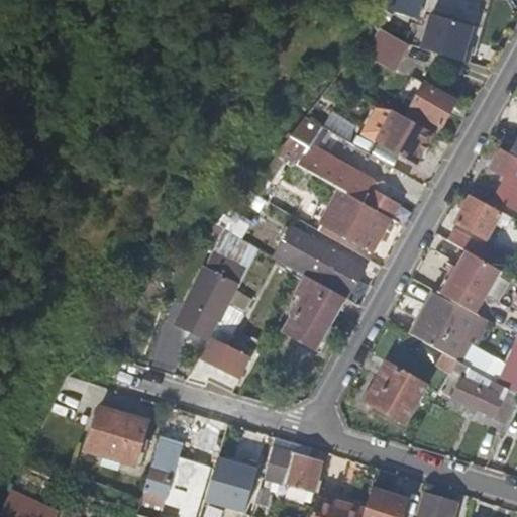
[(427,20),(386,1),(369,25),(379,30),(382,28),(411,47),(416,48),(427,20)]
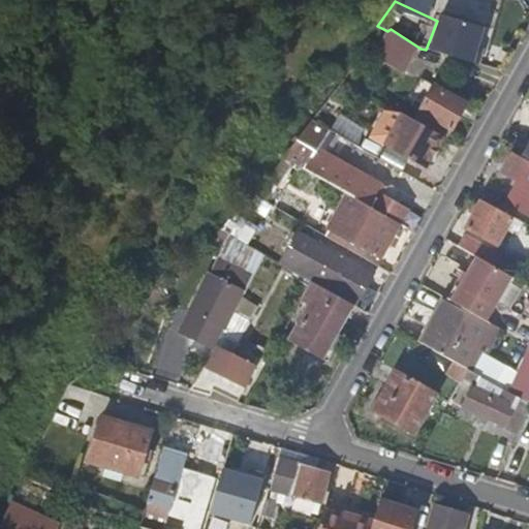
[(440,16),(430,54),(479,67),(489,29),(440,16)]
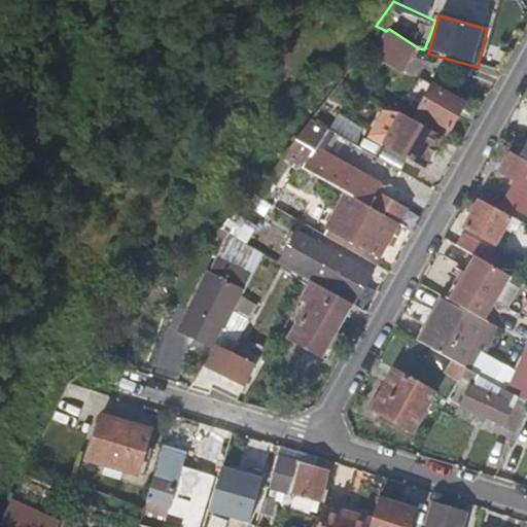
[(389,29),(386,31),(374,51),(403,70),(419,48),(389,29)]
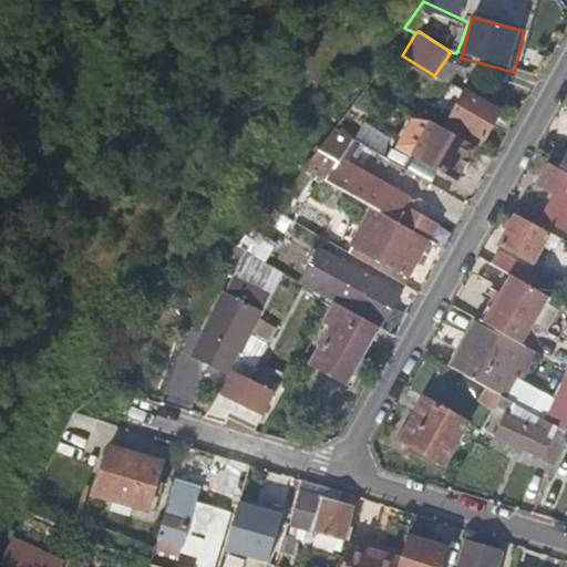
[(452,117),(486,135),(500,112),(452,84),(437,109),(452,117)]
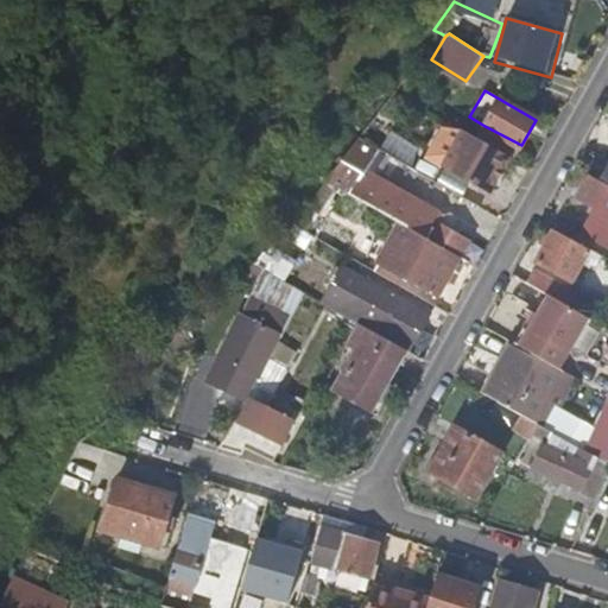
[(510,153),(515,156),(521,145),(485,126),(479,135),(510,153)]
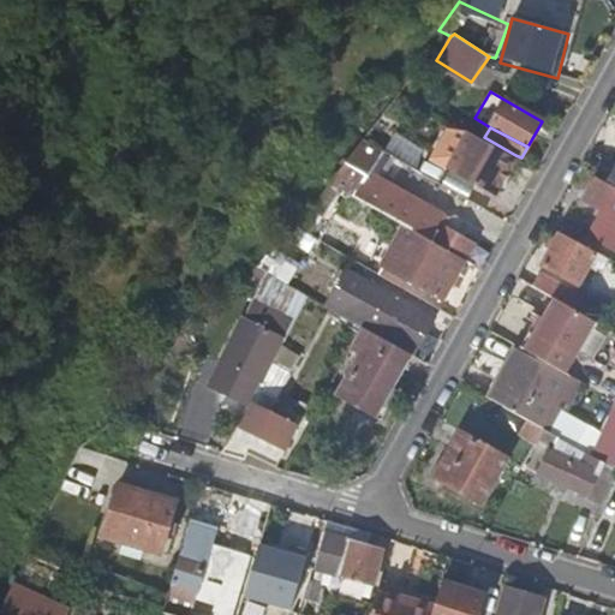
[(496,190),(515,155),(484,137),(469,129),(448,162),(496,190)]
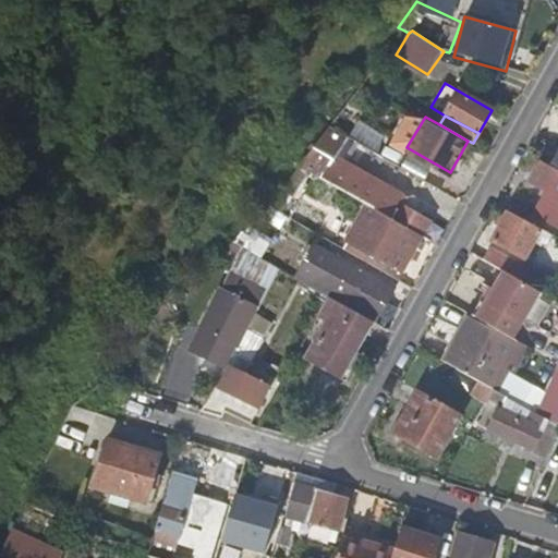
[(335,155),(322,178),(366,204),(389,217),(391,214),(422,231),(431,217),(399,199),(402,191),(335,155)]
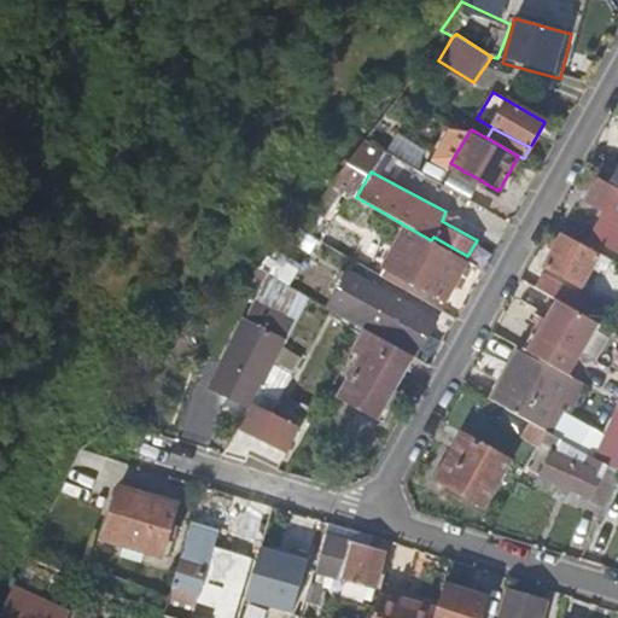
[(617,186),(613,184),(600,175),(586,200),(606,211),(592,237),(617,251),(617,248),(617,186)]
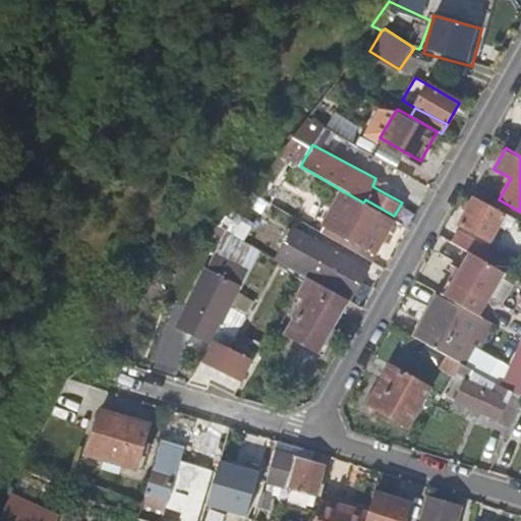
[(379,215),(381,212),(363,203),(342,190),(324,222),(375,251),(392,221),(379,215)]
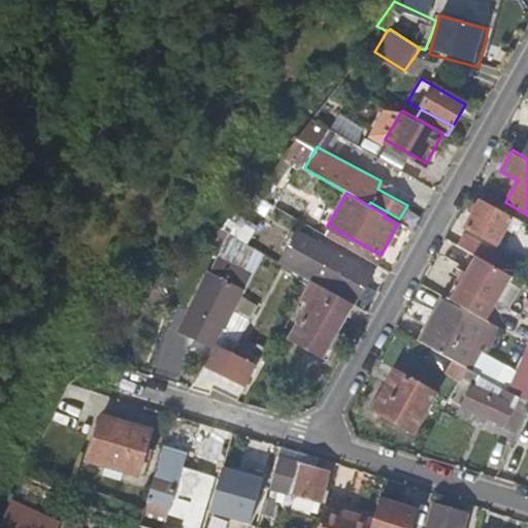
[(509,218),(482,202),(468,228),(497,243),(509,218)]
